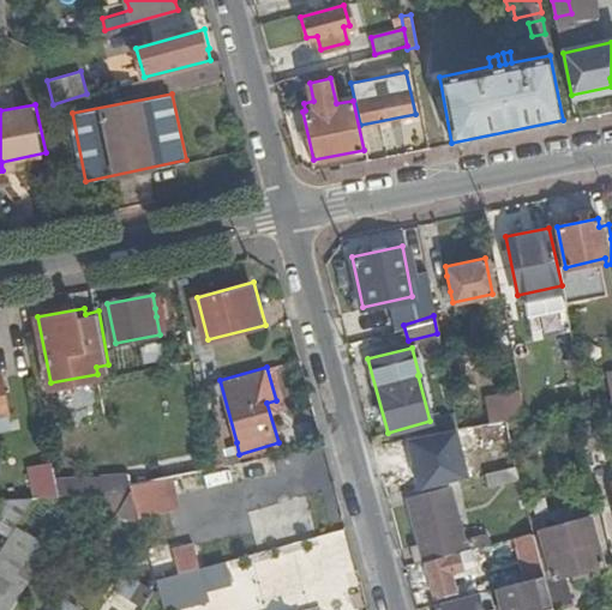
[(453,415),(437,418),(441,430),(455,428),(453,415)]
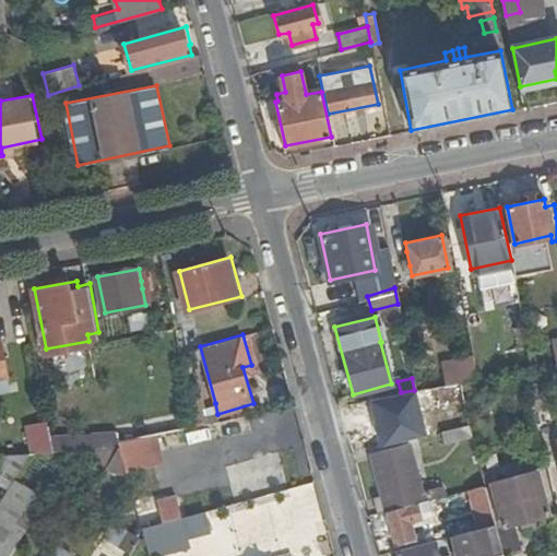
[(425,388),(428,407),(462,401),(459,382),(425,388)]
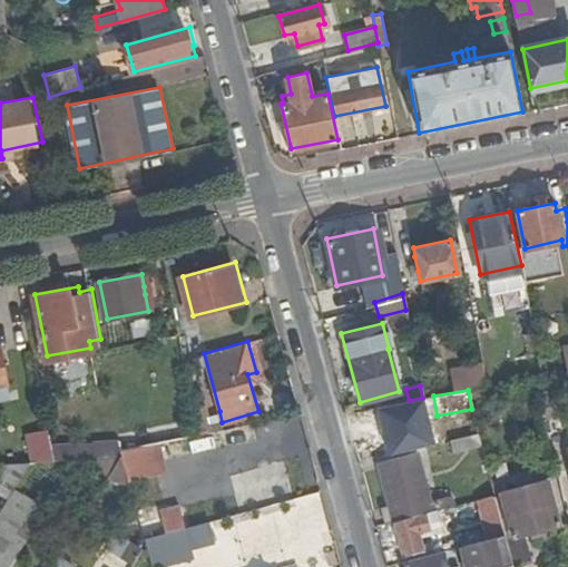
[(206,403),(194,407),(196,419),(199,434),(212,431),(208,414),(206,403)]
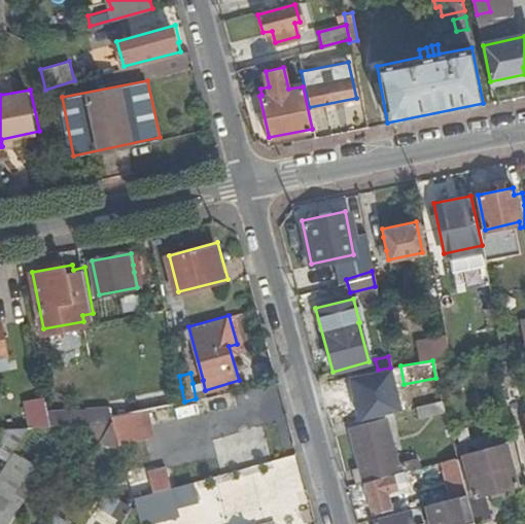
[(203,380),(193,383),(196,398),(207,396),(205,390),(203,380)]
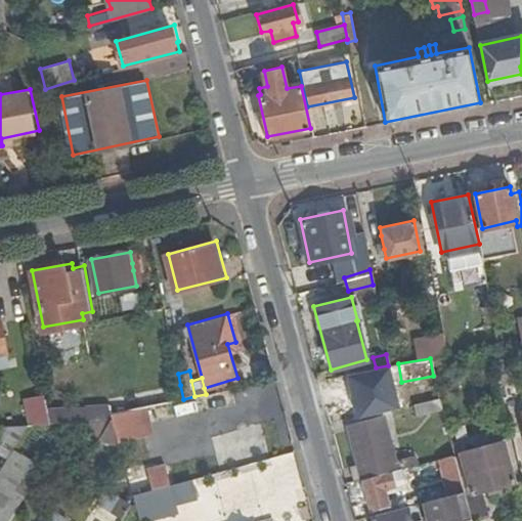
[(180,385),(109,399),(110,401),(112,411),(132,408),(183,399),(180,385)]
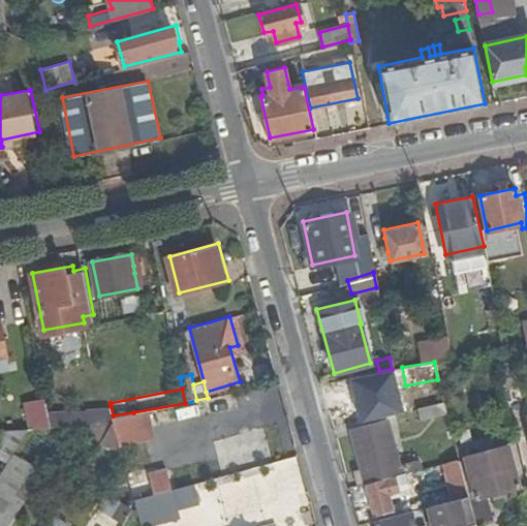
[(49,411),(45,399),(29,403),(32,427),(51,426),(49,411)]
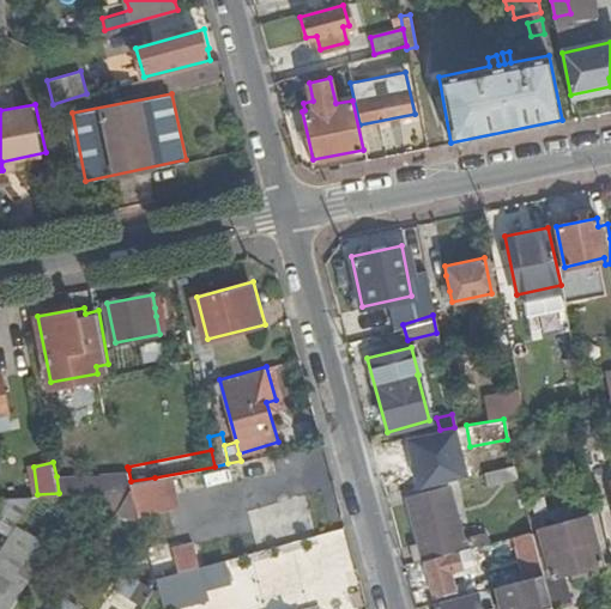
[(512,467),(483,474),(487,487),(515,480),(512,467)]
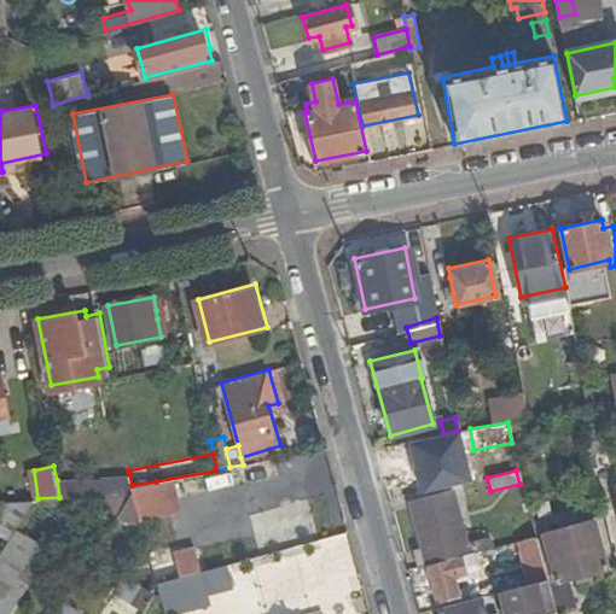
[(129,473),(108,475),(108,493),(133,491),(132,485),(129,473)]
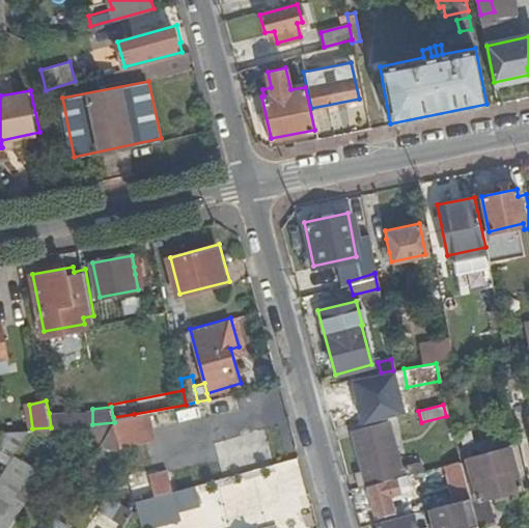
[(92,409),(72,411),(73,425),(78,424),(92,424),(92,409)]
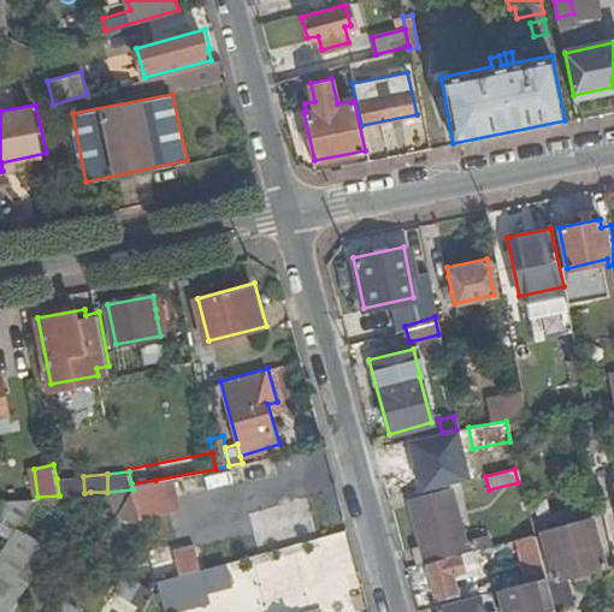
[(83,476),(57,479),(59,495),(84,493),(83,476)]
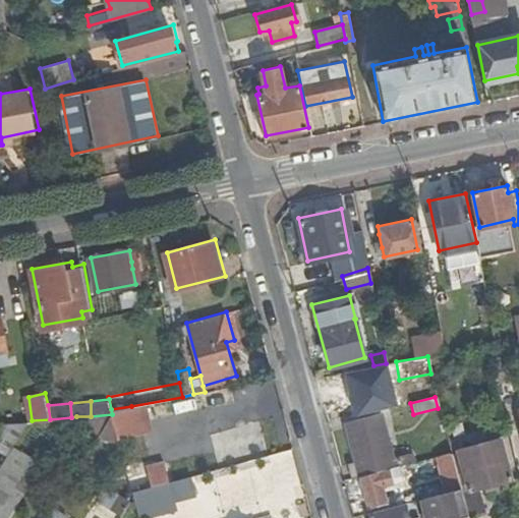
[(131,406),(111,409),(112,414),(116,429),(127,427),(125,420),(133,418),(131,406)]
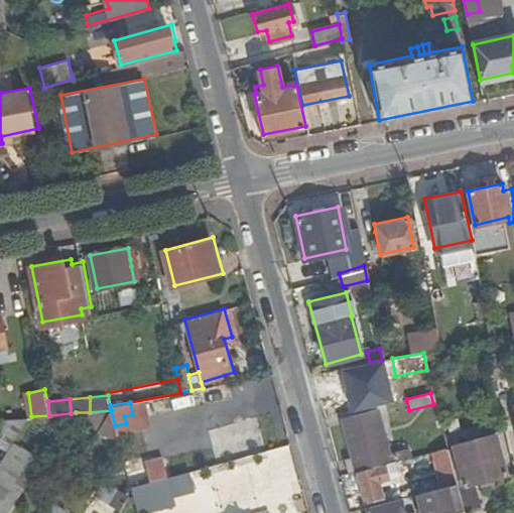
[(90,412),(76,412),(72,419),(96,435),(111,410),(90,412)]
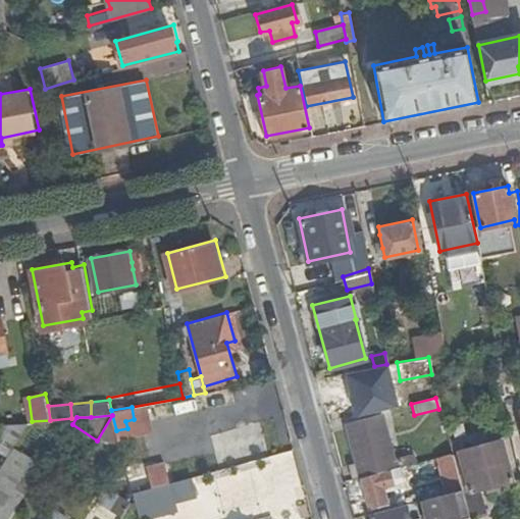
[(92,449),(121,448),(116,430),(112,415),(97,440),(92,449)]
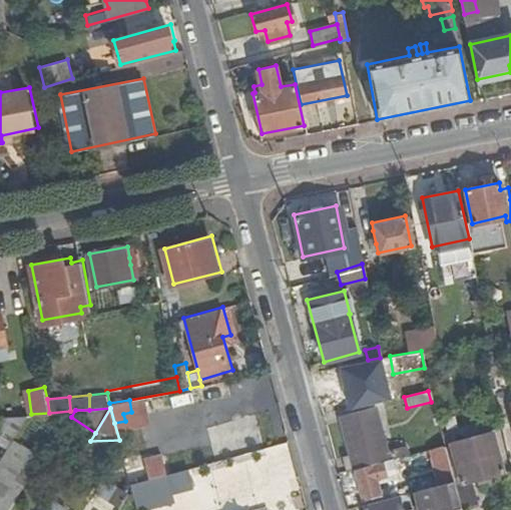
[(350,451),(342,453),(345,469),(395,457),(393,447),(384,449),(374,410),(341,418),(350,451)]
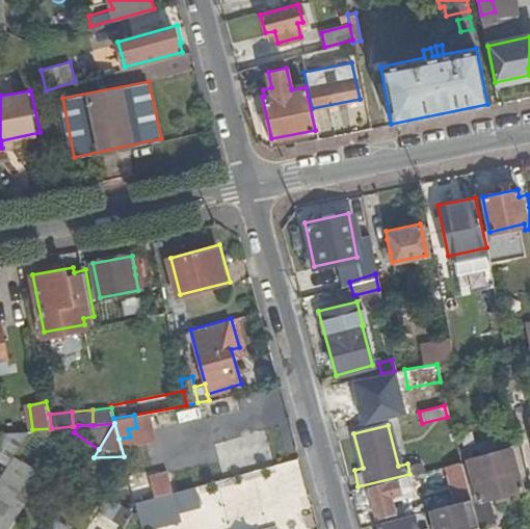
[(138,434),(136,427),(128,429),(130,437),(138,434)]
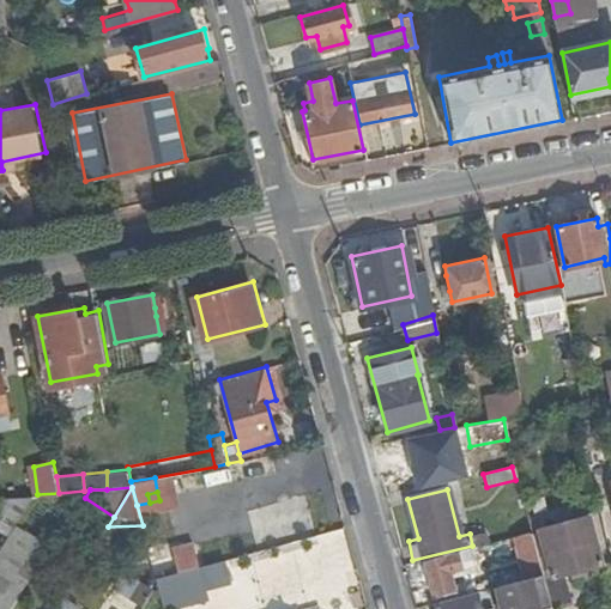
[(0,608),(4,608),(44,546),(14,527),(4,544),(0,549),(0,608)]
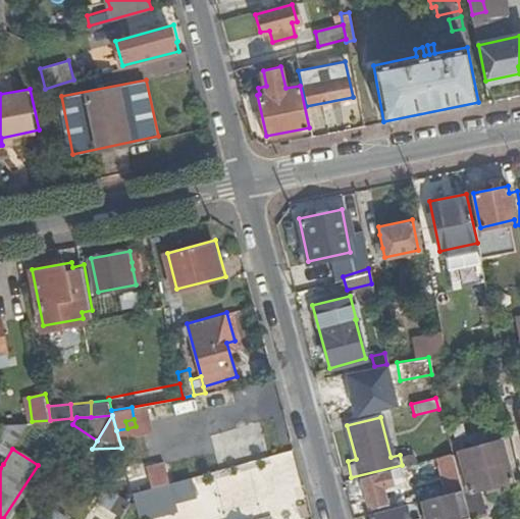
[(461,460),(468,491),(461,494),(467,516),(480,513),(476,489),(510,481),(503,449),(461,460)]
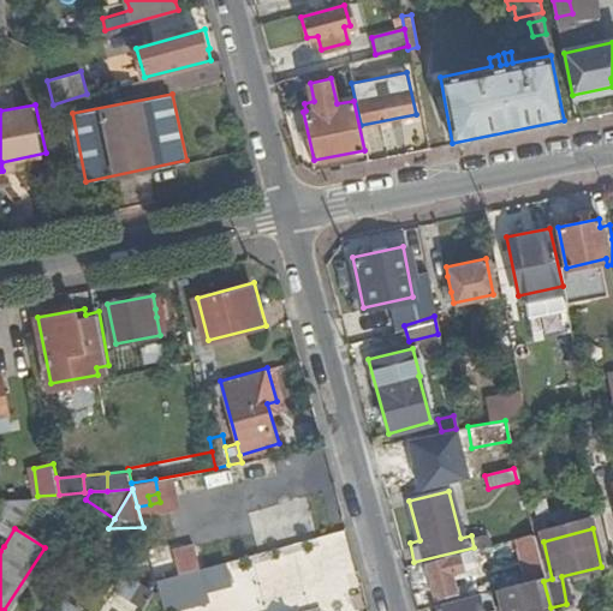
[(482,534),(471,535),(474,547),(484,545),(482,534)]
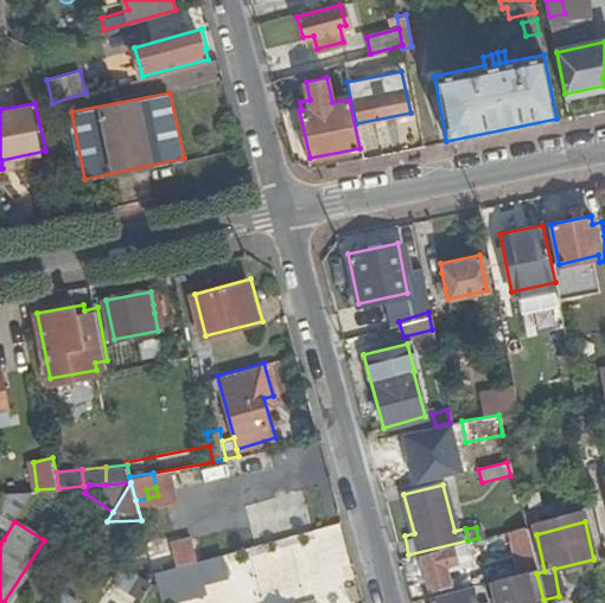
[(523,528),(505,532),(515,575),(535,570),(526,536),(523,528)]
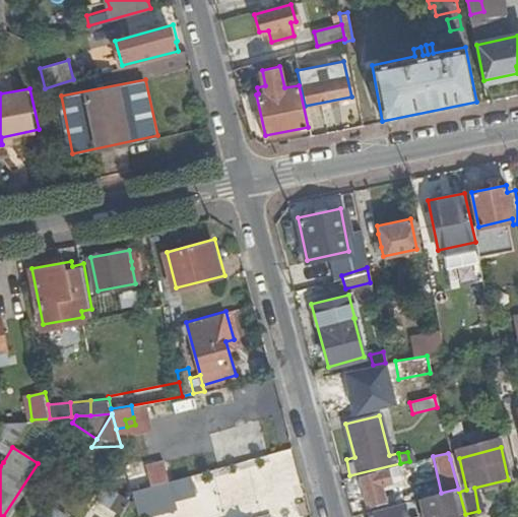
[(392,467),(360,475),(368,510),(385,506),(381,483),(395,479),(392,467)]
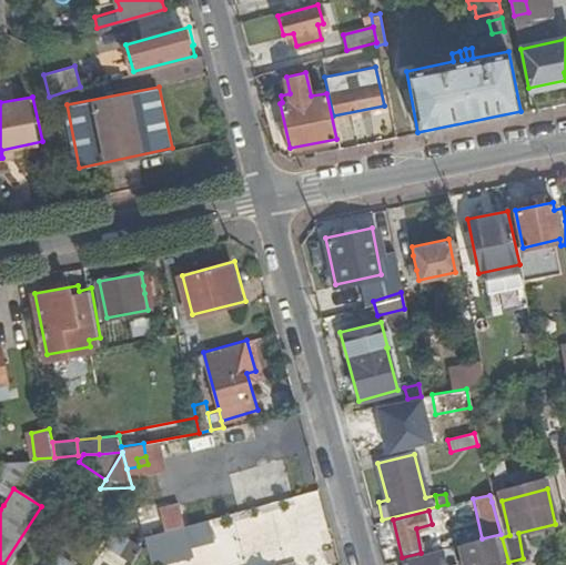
[(202,540),(198,522),(145,536),(147,541),(149,546),(153,564),(193,553),(190,543),(202,540)]
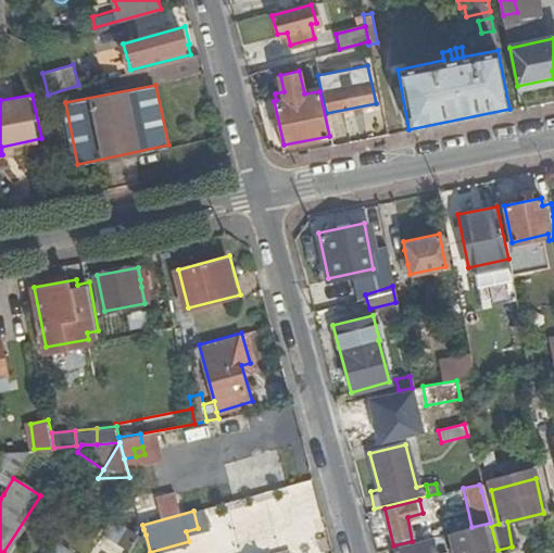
[(449,532),(453,552),(486,552),(498,550),(491,526),(490,523),(471,527),(449,532)]
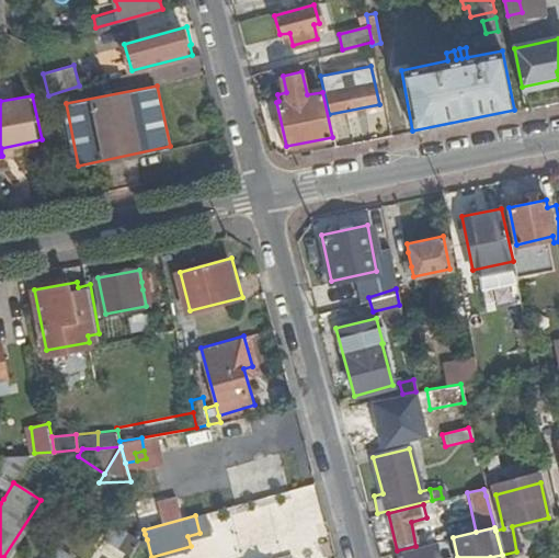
[(70,557),(72,555),(59,546),(52,557),(70,557)]
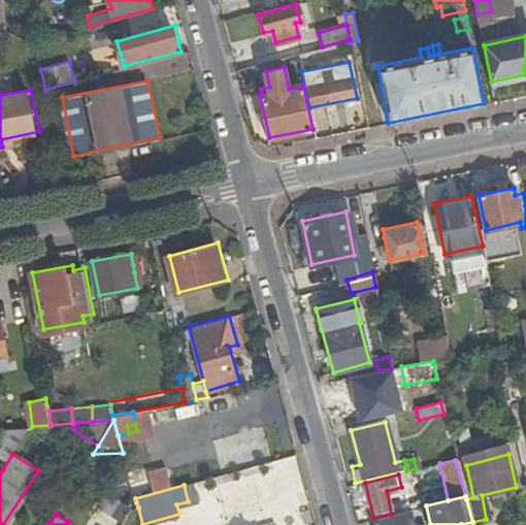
[(371,524),(421,524),(422,524),(415,524),(409,524),(407,514),(371,523),(371,524)]
